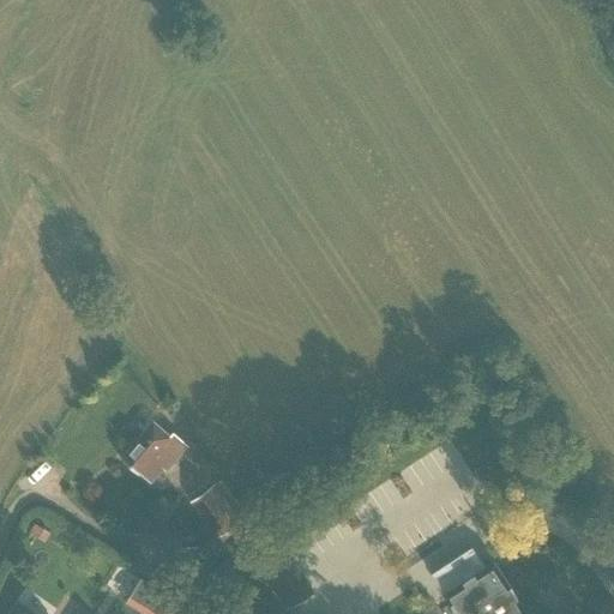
[(122,458),(139,474),(140,474),(151,482),(168,464),(170,467),(188,446),(174,433),(170,437),(155,422),(146,432),(122,458)]
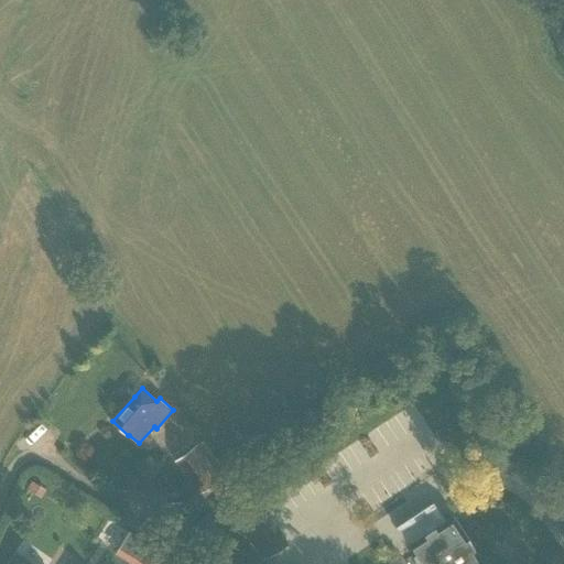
[(199,446),(176,463),(201,497),(224,480),(199,446)]
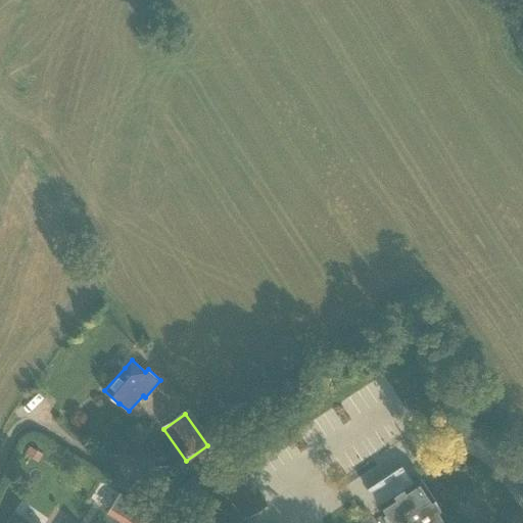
[(402,467),(369,489),(380,506),(379,507),(389,522),(449,522),(421,479),(414,484),(402,467)]
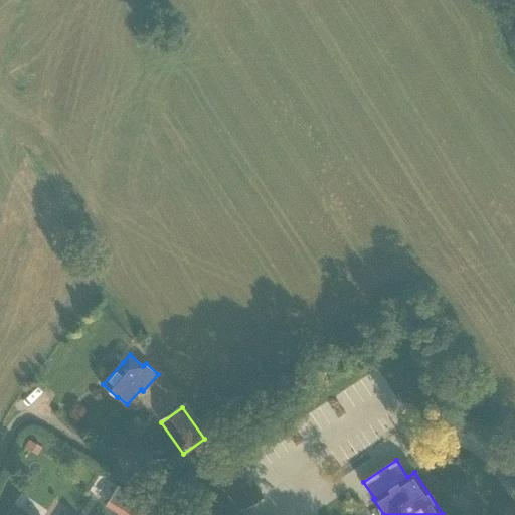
[(178,480),(188,495),(200,487),(190,472),(178,480)]
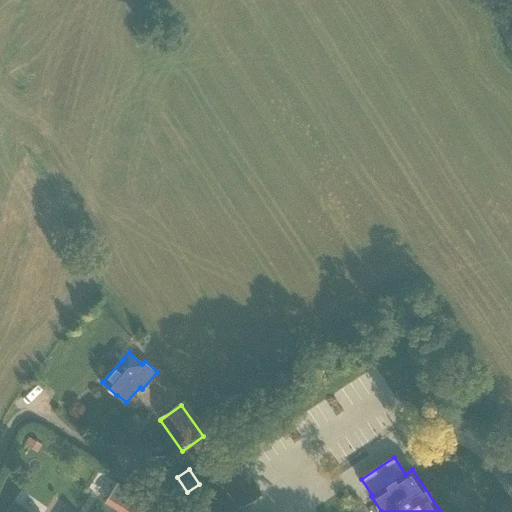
[(123,506),(132,511),(150,511),(157,502),(135,488),(123,506)]
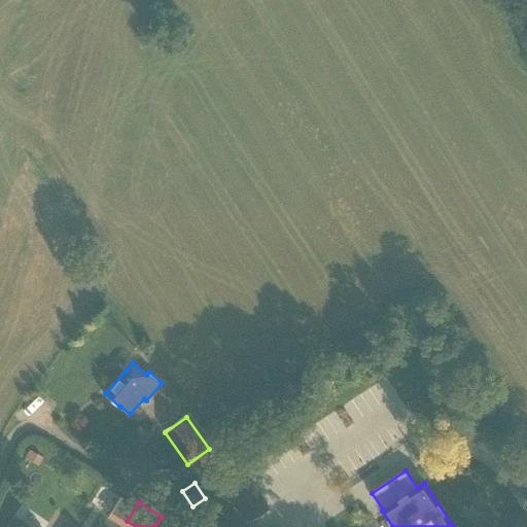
[(32,526),(16,516),(8,526),(32,526)]
